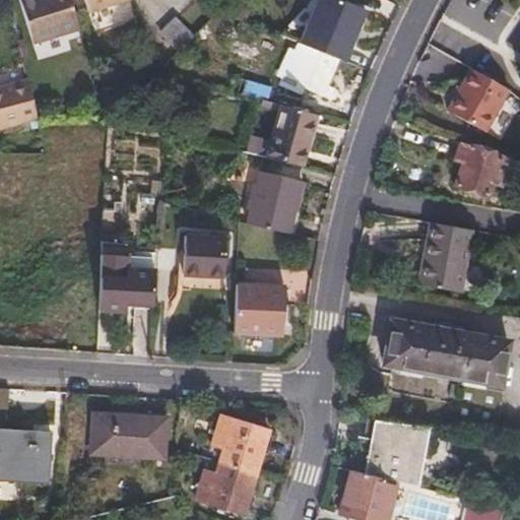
[(81,28),(71,0),(20,0),(36,44),(81,28)]
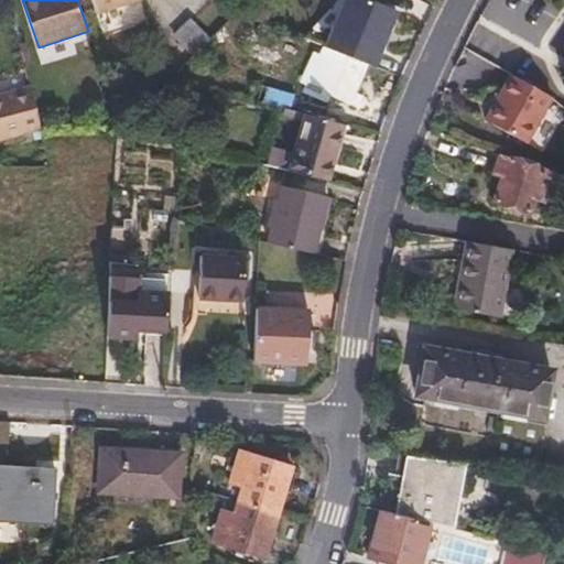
[(253,0),(251,0),(246,14),(264,22),(271,8),(253,0)]
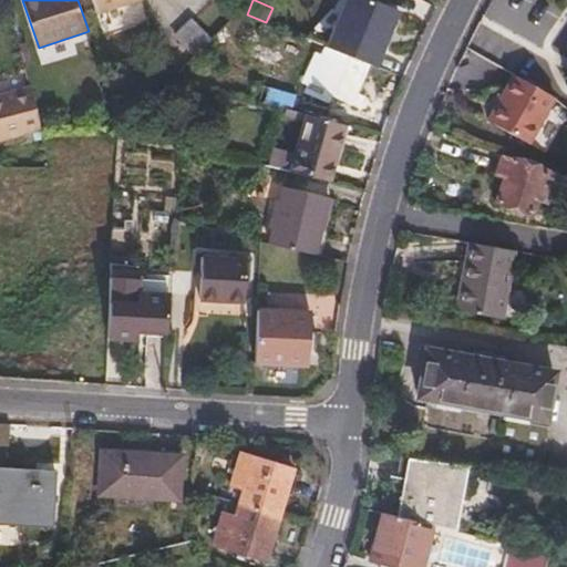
[(348,0),(329,48),(374,66),(397,11),(369,0),(348,0)]
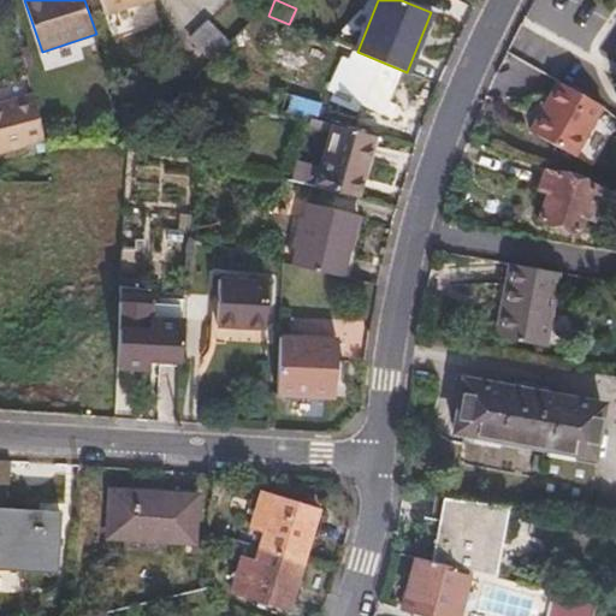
[(189,35),(212,57),(229,39),(207,17),(189,35)]
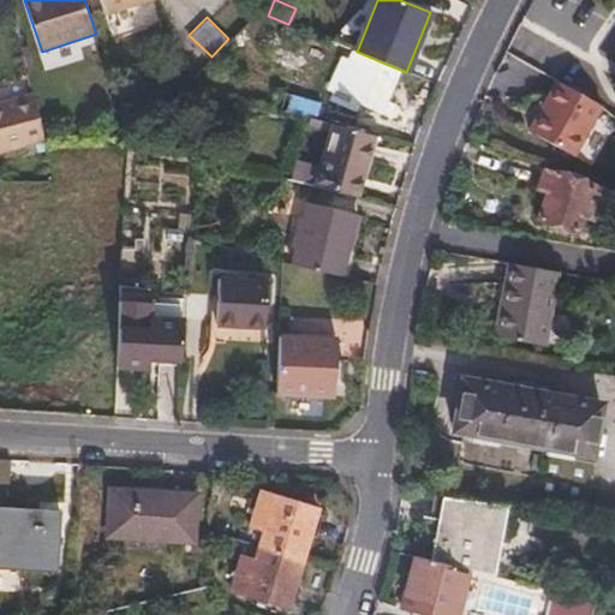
[(377,64),(352,52),(329,101),(354,113),(377,64)]
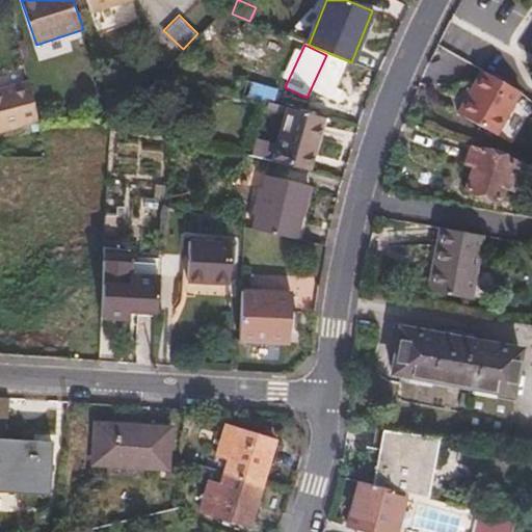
[(520,89),(484,70),(460,112),(503,135),(525,95),(520,89)]
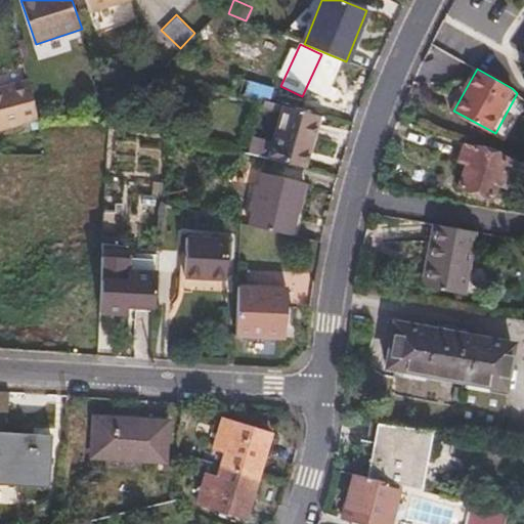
[(247,80),(243,94),(268,100),(272,87),(247,80)]
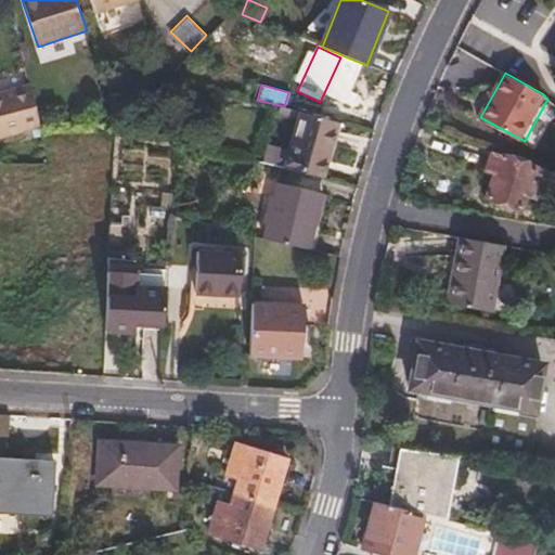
[(0,137),(36,131),(26,92),(0,97),(0,137)]
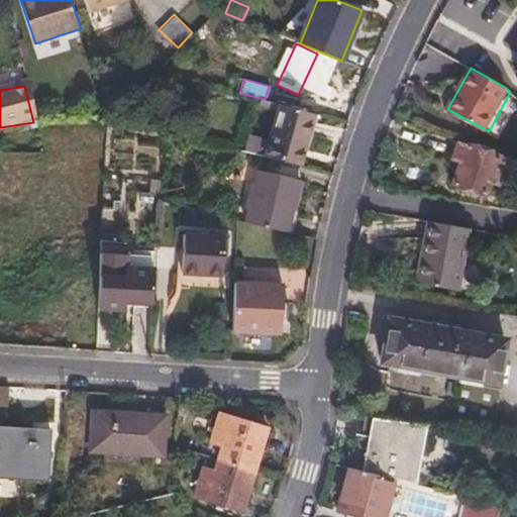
[(271,101),(256,153),(299,165),(313,113),(271,101)]
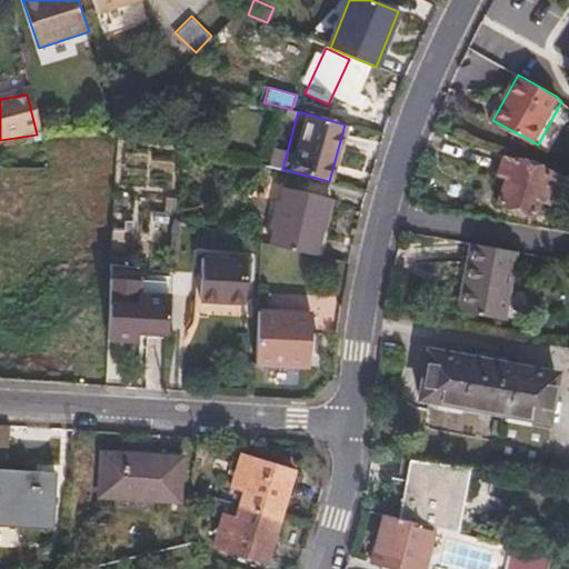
[(562,175),(506,155),(500,172),(509,176),(501,202),(539,215),(543,199),(553,201),(562,175)]
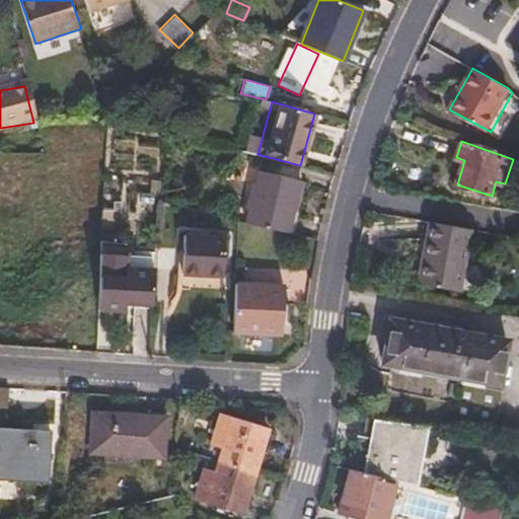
[(245,223),(288,233),(299,180),(256,169),(245,223)]
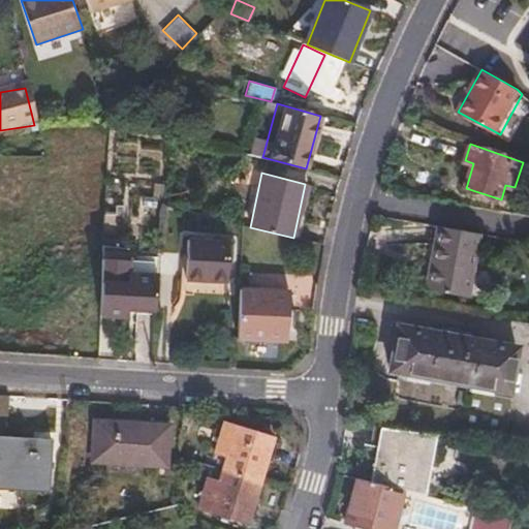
[(478,234),(441,227),(434,259),(431,258),(426,288),(467,294),(478,234)]
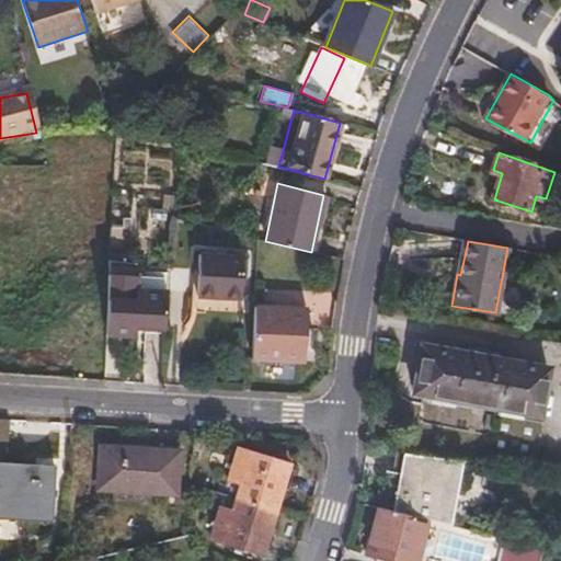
[(242,259),(202,254),(198,294),(240,297),(242,259)]
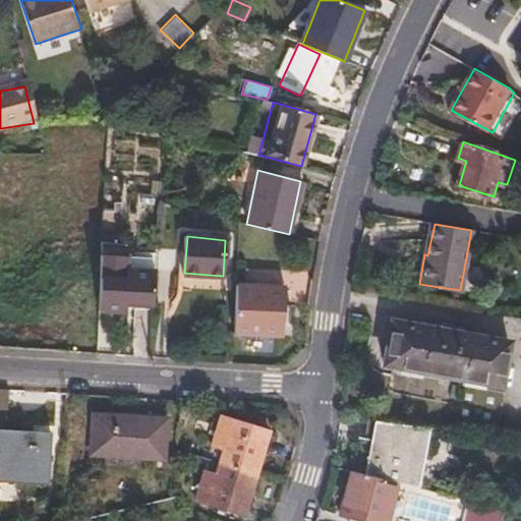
[(102,268),(99,309),(124,311),(125,300),(154,302),(157,258),(127,256),(126,270),(102,268)]
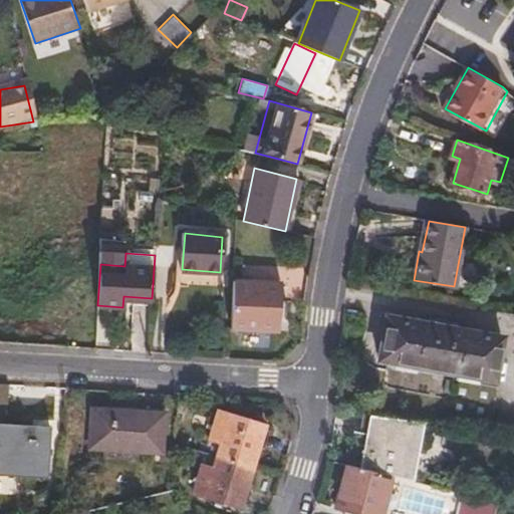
[(233,281),(229,328),(280,332),(283,284),(233,281)]
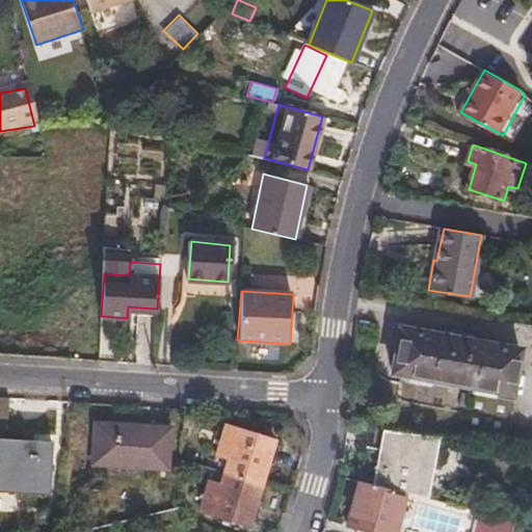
[(517,348),(398,327),(391,372),(510,392),(517,348)]
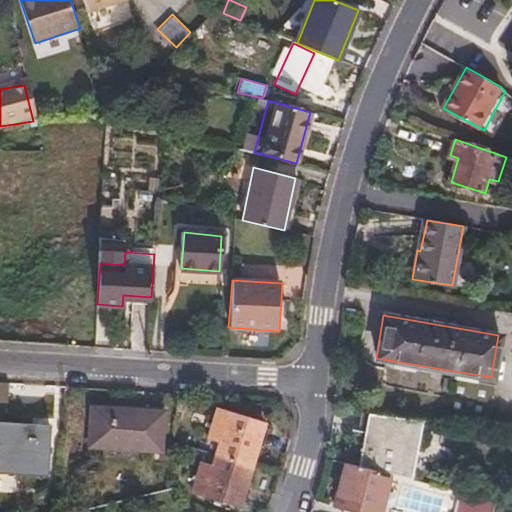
[(0,415),(6,416),(9,383),(0,382),(0,415)]
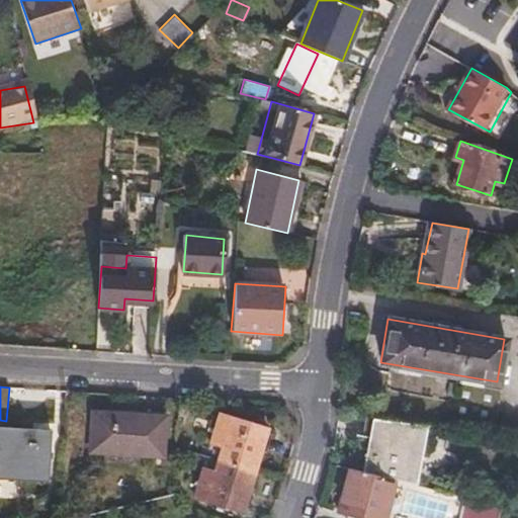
[(162,418),(91,414),(89,451),(160,455),(162,418)]
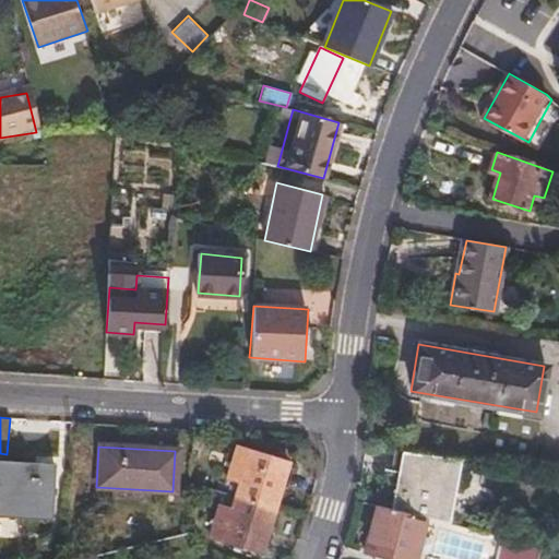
[(236,450),(224,487),(273,503),(285,466),(236,450)]
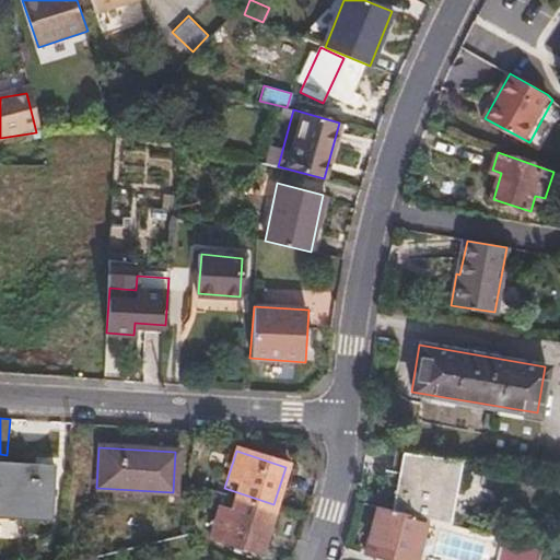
[(417,456),(397,454),(393,510),(423,516),(452,524),(457,461),(417,456)]
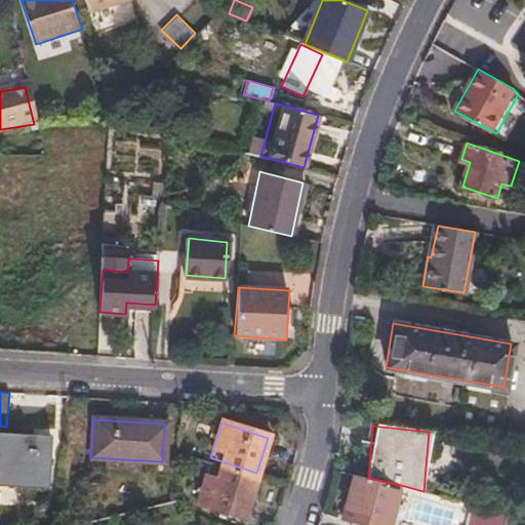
[(0,432),(0,478),(46,481),(47,463),(49,435),(0,432)]
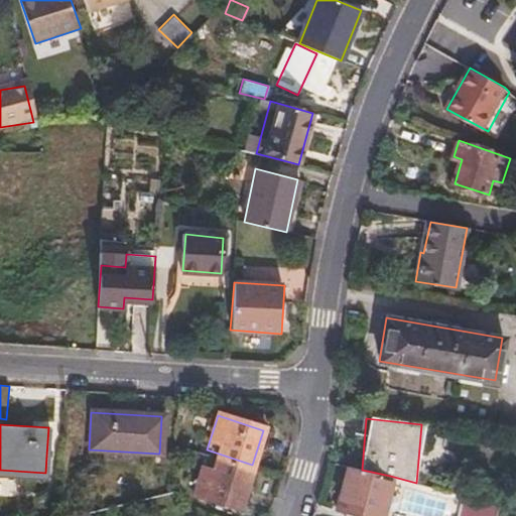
[(252,465),(207,449),(192,491),(239,506),(252,465)]
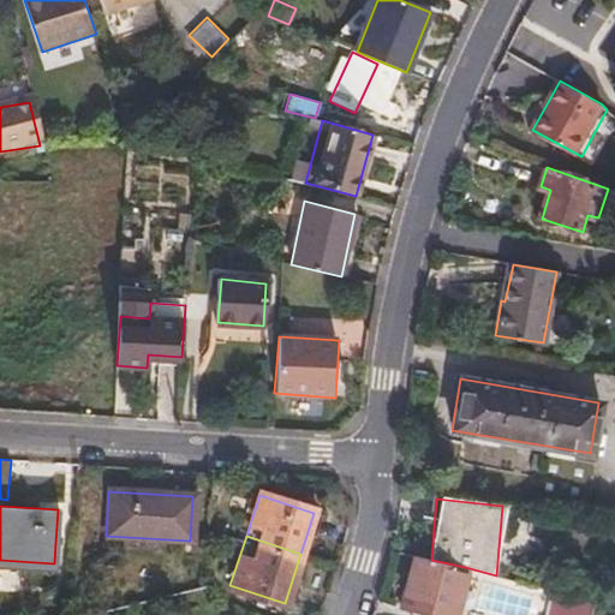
[(431,560),(412,555),(400,605),(439,614),(452,614),(465,567),(431,560)]
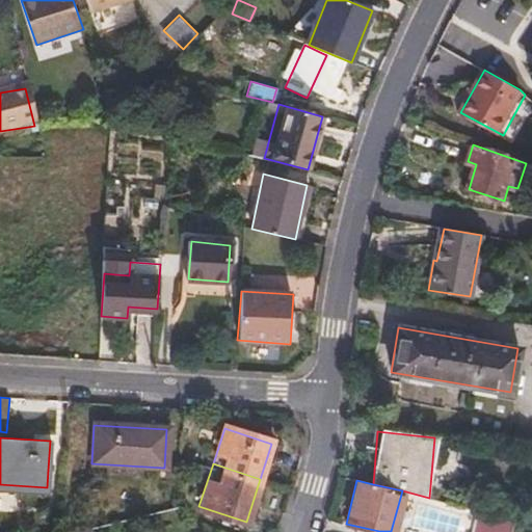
[(47,487),(0,484),(0,491),(47,496),(47,487)]
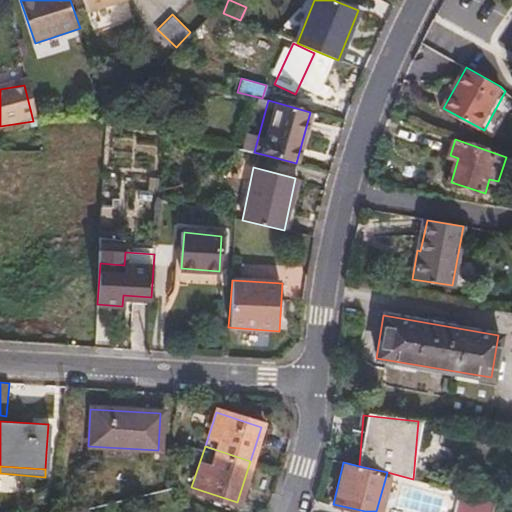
[(450,511),(489,511),(493,498),(456,489),(450,511)]
